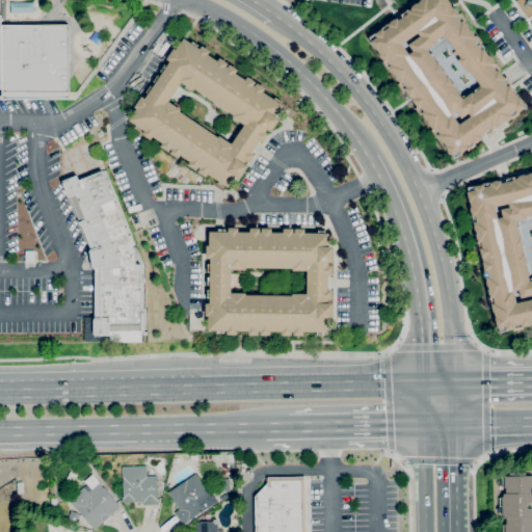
[(454,158),(368,38),(421,0),(449,0),(526,107),(454,158)]
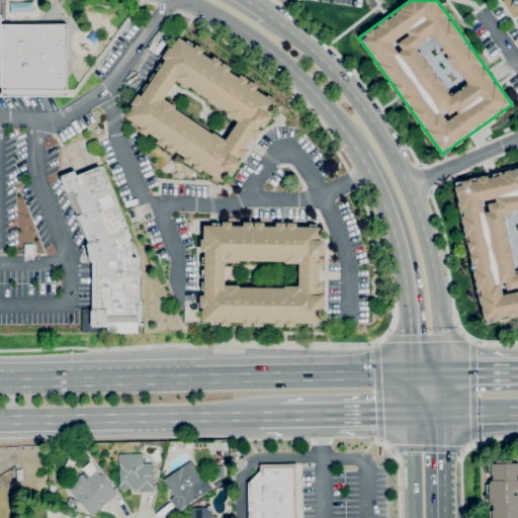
[(0,14),(1,14),(1,24),(67,23),(68,96),(2,96),(2,87),(0,87),(0,14)]
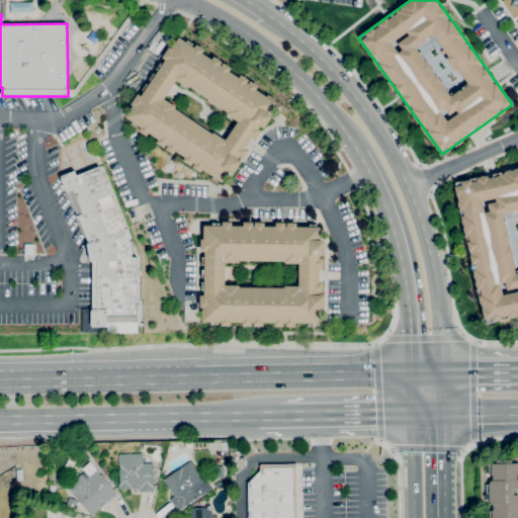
[(222,182),(219,180),(218,182),(211,178),(213,176),(202,169),(200,173),(192,167),(194,164),(193,163),(190,166),(182,161),(185,158),(175,151),(173,155),(165,149),(168,146),(166,145),(164,148),(156,143),(158,140),(149,133),(146,137),(138,131),(141,127),(138,125),(137,127),(131,124),(133,122),(124,117),(133,106),(131,104),(138,94),(141,96),(144,91),(142,90),(146,84),(148,85),(151,81),(149,80),(153,74),(155,75),(158,71),(156,69),(160,63),(162,65),(165,60),(162,58),(169,47),(171,49),(178,37),(186,42),(187,40),(193,44),(191,46),(194,48),(196,45),(204,50),(202,54),(211,60),(213,57),(222,62),(220,65),(222,66),(224,63),(232,68),(229,72),(239,78),(241,74),(249,80),(247,83),(248,84),(250,81),(258,86),(256,89),(267,96),(268,94),(274,98),(272,100),(275,102),(268,113),(272,116),(264,128),(260,126),(258,128),(261,132),(256,139),(253,137),(245,149),(248,151),(243,159),(240,156),(238,159),(242,162),(233,174),(229,172),(222,182)]
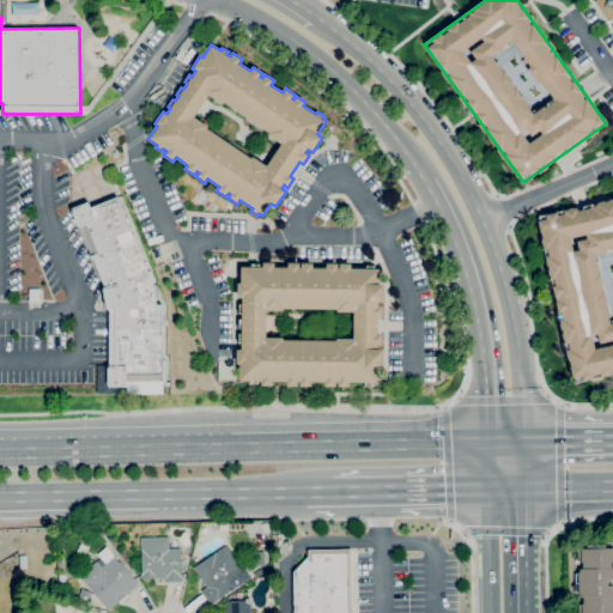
[(103,289),(71,208),(89,201),(91,207),(117,196),(156,292),(156,304),(163,304),(163,358),(167,358),(167,382),(163,382),(127,382),(127,387),(108,387),(108,365),(109,365),(109,309),(107,310),(103,289)]
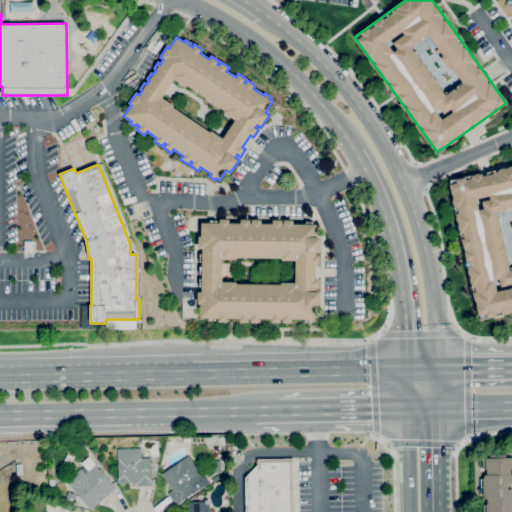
[(479,320),(476,306),(477,306),(476,301),(474,302),(452,201),(453,201),(448,181),(511,167),(511,312),(507,314),(507,317),(499,319),(498,316),(479,320)]
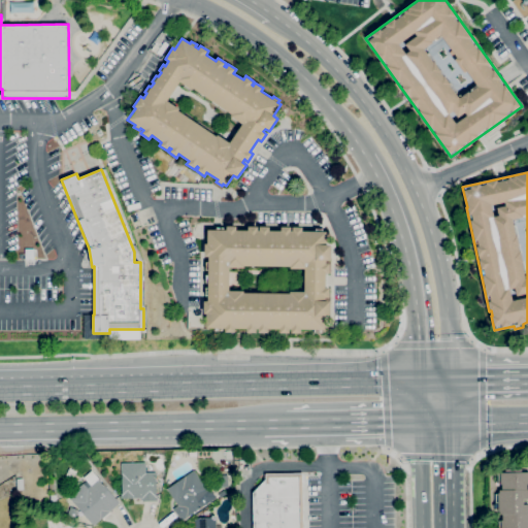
[(301,333),(291,333),(292,329),(290,329),(290,333),(279,333),(279,329),(268,328),(268,332),(258,332),(258,328),(256,328),(256,332),(246,332),(246,328),(235,328),(235,332),(226,332),(226,328),(222,328),(222,330),(215,330),(216,328),(206,328),(206,314),(204,314),(204,301),(208,301),(208,295),(206,295),(206,288),(208,288),(208,282),(206,282),(206,274),(208,274),(208,269),(206,269),(206,261),(208,261),(208,257),(204,257),(204,243),(207,243),(207,229),(217,230),(217,228),(223,228),(223,230),(227,230),(227,226),(236,226),(236,230),(249,230),(249,226),(258,226),(258,230),(259,230),(259,226),(269,226),(269,230),(281,230),(281,226),(291,227),(291,230),(293,230),(293,227),(302,227),(302,231),(316,231),(316,229),(321,229),(321,231),(327,231),(326,244),(331,244),(331,260),(329,260),(329,263),(330,263),(330,272),(329,272),(329,277),(326,277),(326,288),(330,288),(330,297),(326,297),(326,301),(330,301),(330,317),(326,317),(325,329),(301,329),(301,333)]
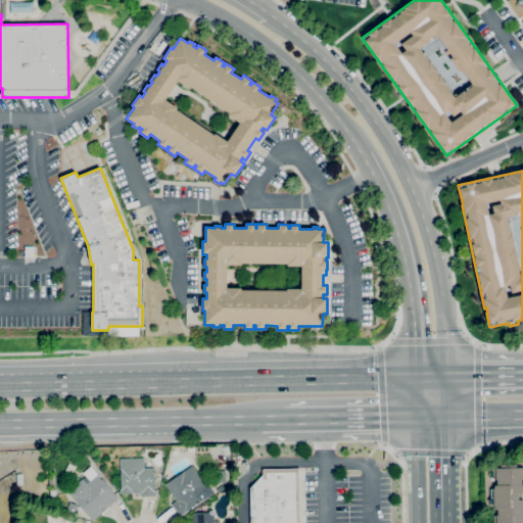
[(155,496),(141,496),(141,493),(121,493),(121,459),(144,459),(144,468),(155,468),(155,490),(155,496)]
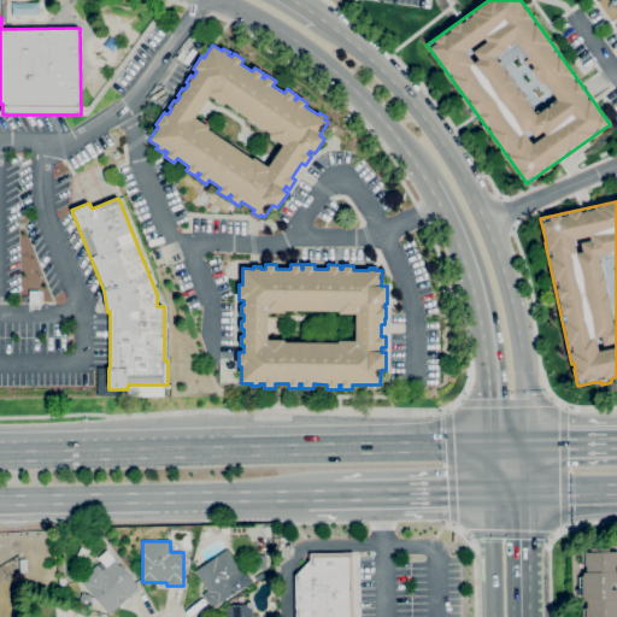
[(582,616),(582,609),(586,609),(587,609),(587,601),(585,601),(585,597),(580,597),(579,577),(582,577),(582,576),(583,576),(583,573),(587,573),(587,565),(585,565),(582,565),(582,552),(585,552),(591,552),(591,548),(610,548),(610,552),(616,552),(616,583),(612,583),(612,589),(616,589),(616,616),(582,616)]
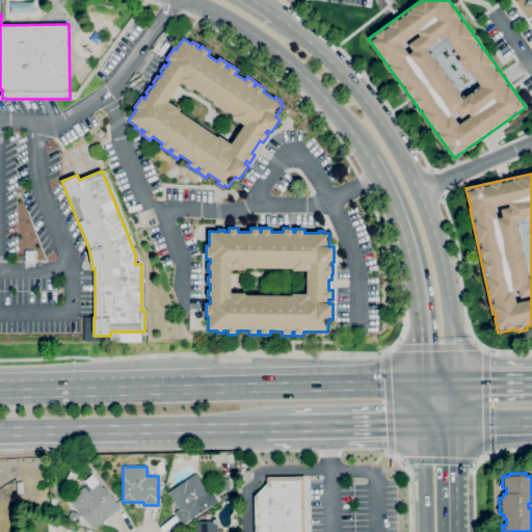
[(95,529),(69,500),(84,487),(85,488),(87,486),(90,490),(91,489),(84,481),(92,474),(121,507),(95,529)]
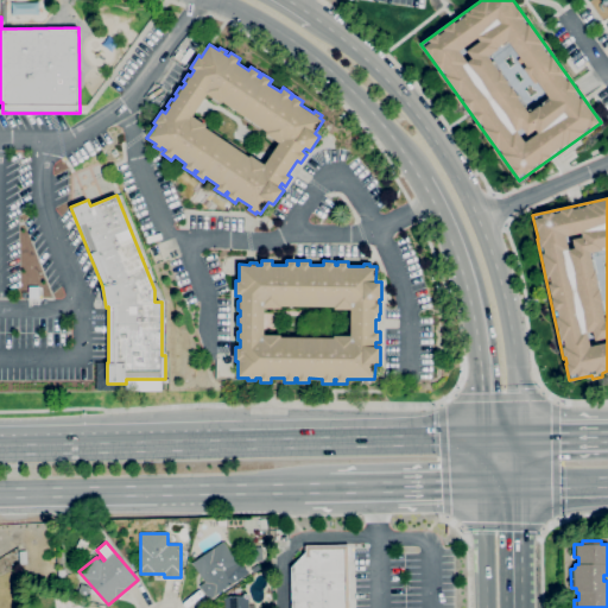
[(209,600),(200,586),(206,582),(192,563),(223,542),(238,563),(241,561),(249,572),(209,600)]
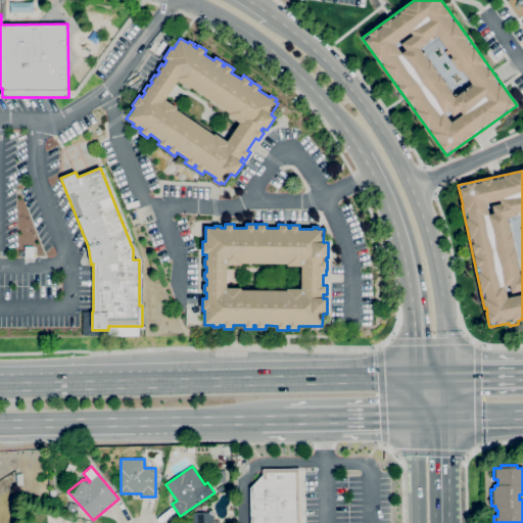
[(263,475),(263,470),(299,469),(299,522),(250,522),(250,487),(263,475)]
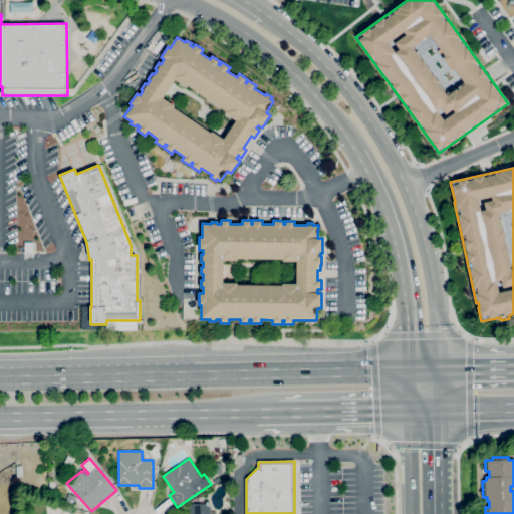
[(72,506),(65,503),(69,493),(76,496),(72,506)]
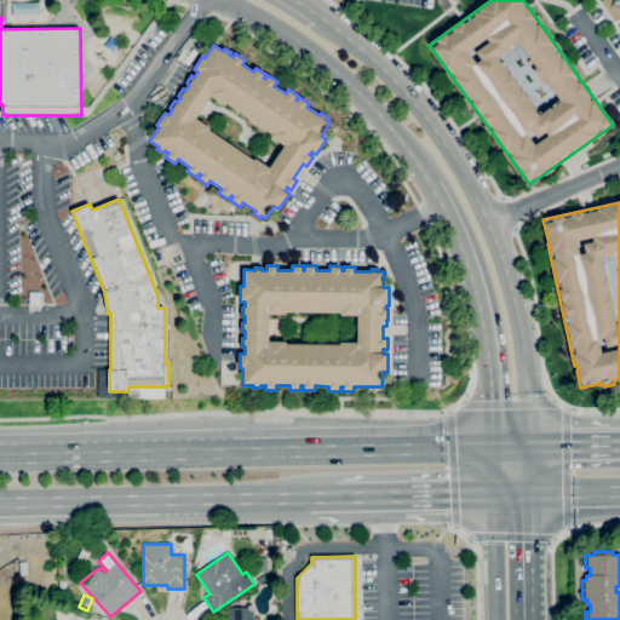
[(229,619),(229,608),(253,607),(253,619),(229,619)]
